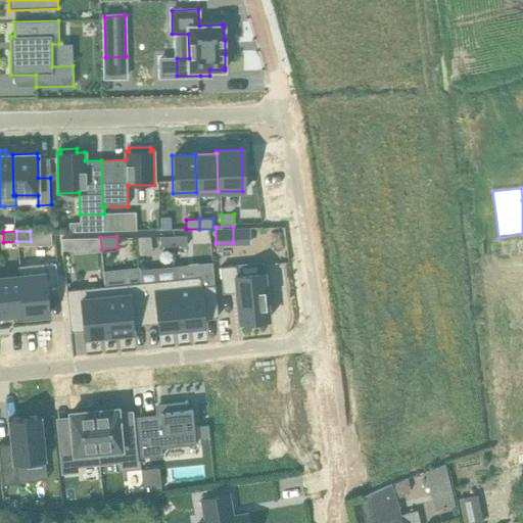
[(174,246),(174,236),(160,236),(160,246),(174,246)]
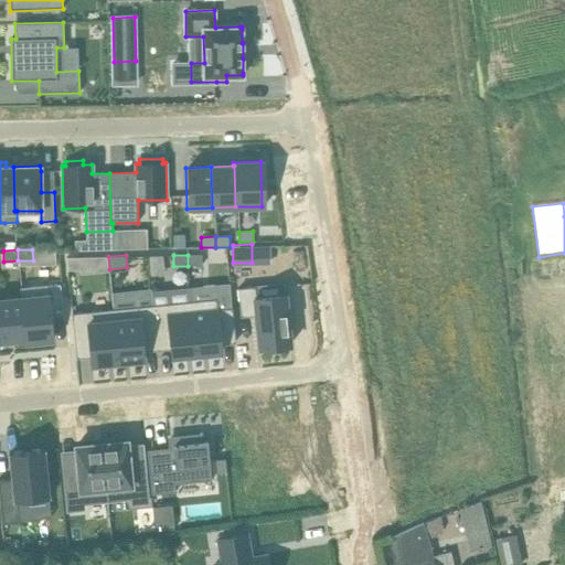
[(202,266),(202,255),(188,255),(188,266),(202,266)]
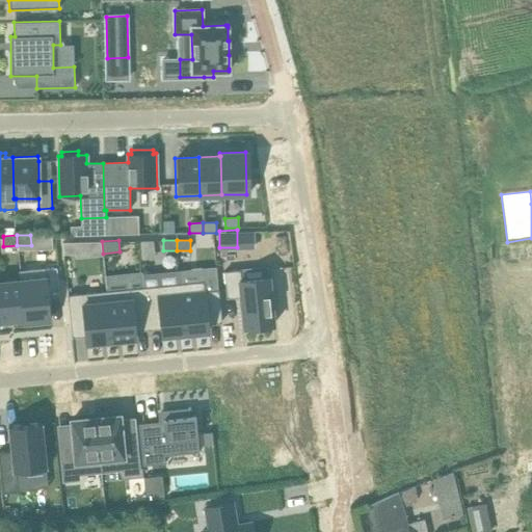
[(63,241),(64,254),(76,253),(75,241),(63,241)]
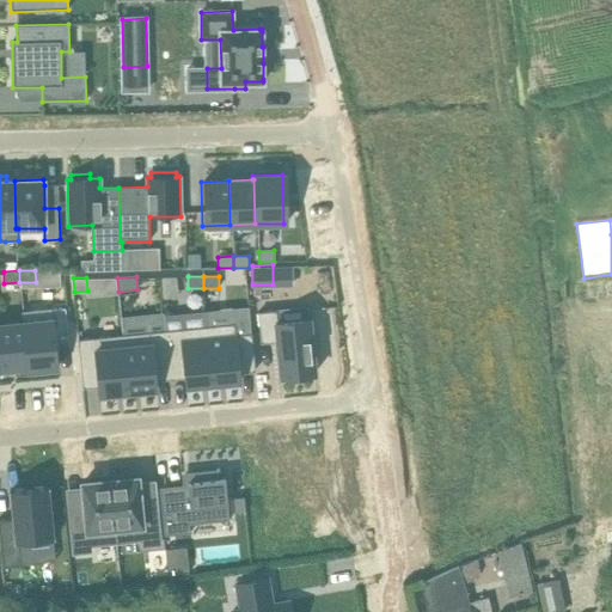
[(66,307),(22,311),(23,323),(24,323),(29,367),(28,367),(28,371),(57,368),(54,337),(68,335),(66,307)]
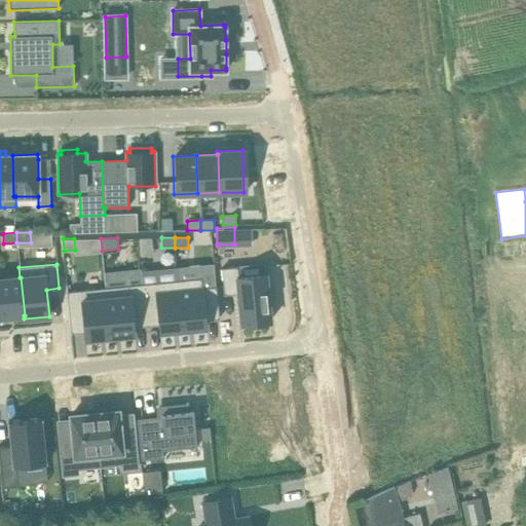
[(237,267),(222,268),(224,295),(238,294),(241,324),(270,321),(269,307),(272,307),(270,291),(267,291),(266,274),(238,277),(237,267)]
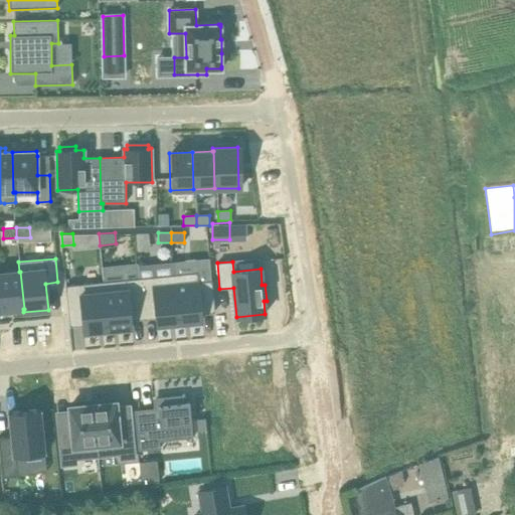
[(0,273),(0,286),(3,311),(23,309),(24,309),(20,272),(19,272),(0,273)]
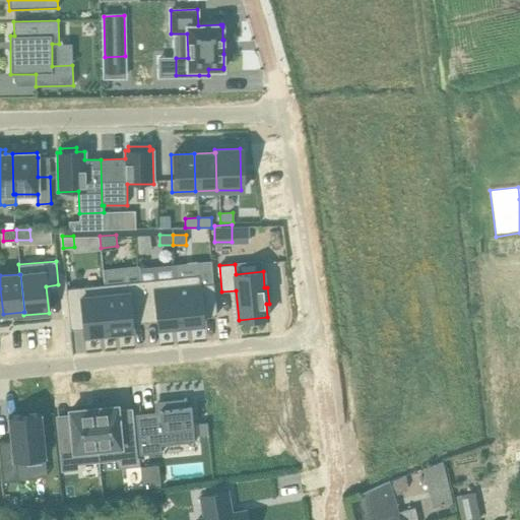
[(199,275),(176,277),(181,326),(204,324),(203,317),(216,315),(213,283),(200,285),(199,275)]
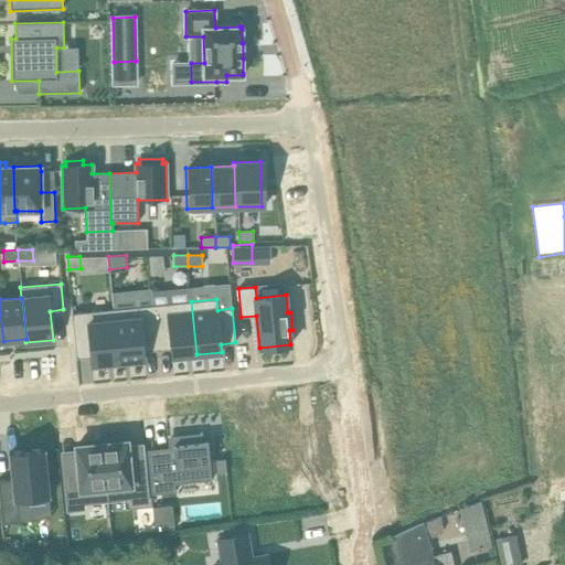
[(168,305),(152,306),(157,350),(171,349),(172,356),(196,354),(191,301),(168,305)]
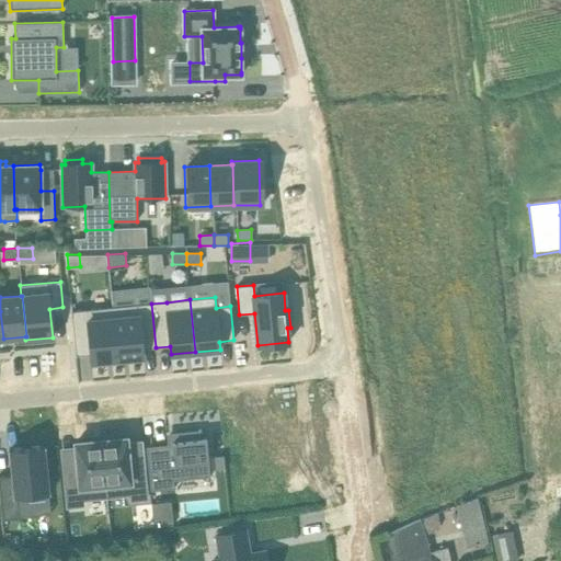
[(151,304),(112,308),(117,359),(144,357),(142,350),(156,347),(151,304)]
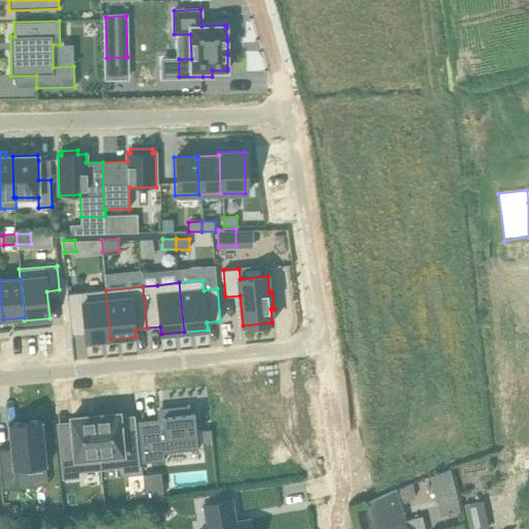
[(105,290),(67,293),(71,336),(86,334),(86,342),(111,339),(105,290)]
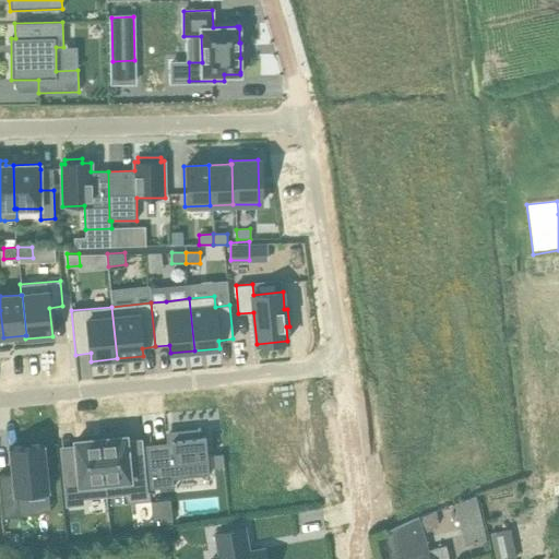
[(155,448),(145,449),(150,489),(174,487),(173,478),(210,475),(207,453),(205,437),(201,437),(201,428),(176,431),(176,436),(166,437),(167,442),(155,444),(155,448)]
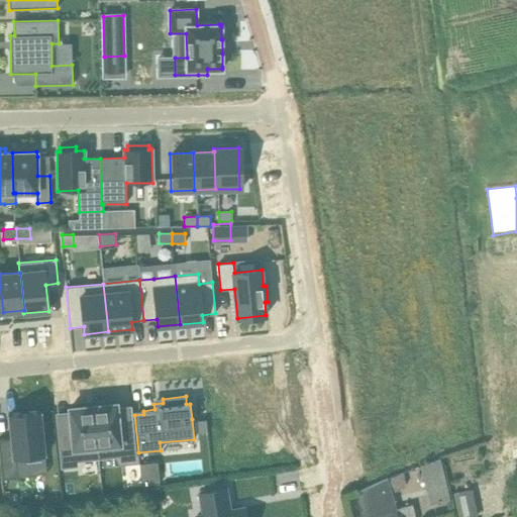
[(116,403),(93,406),(98,459),(120,457),(120,461),(135,459),(131,426),(118,427),(116,403)]
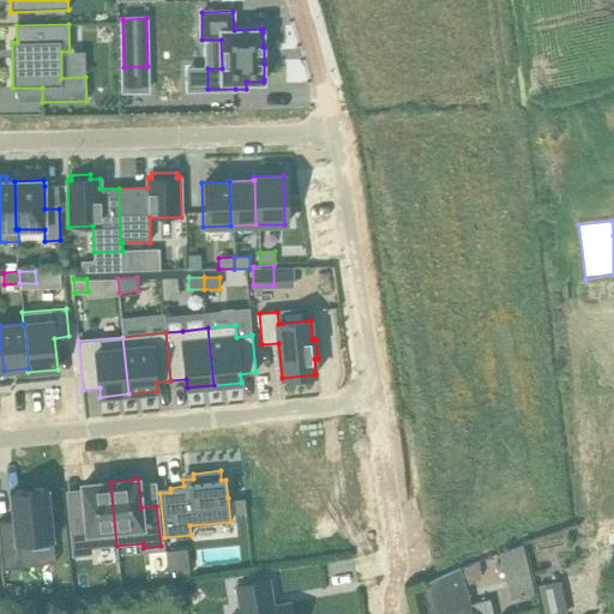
[(85,513),(70,515),(73,554),(91,553),(90,548),(116,546),(110,482),(83,485),(85,513)]
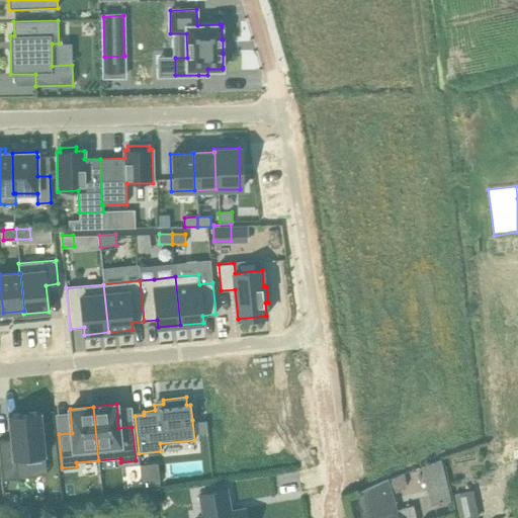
[(45,456),(40,412),(8,415),(11,439),(0,440),(0,463),(2,481),(18,479),(16,458),(45,456)]
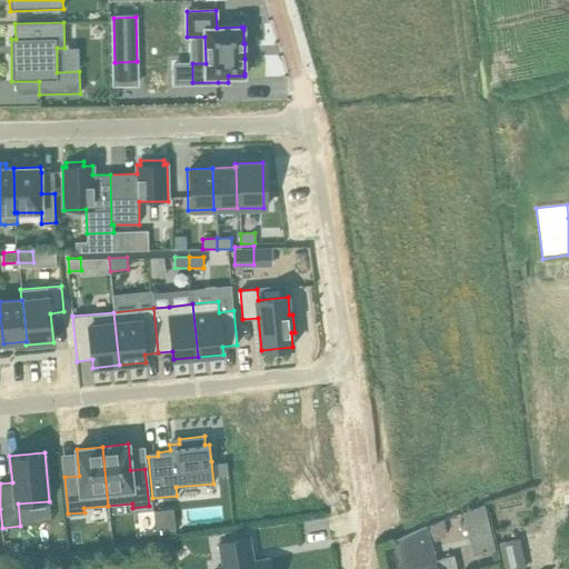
[(227,461),(217,462),(219,477),(228,476),(227,461)]
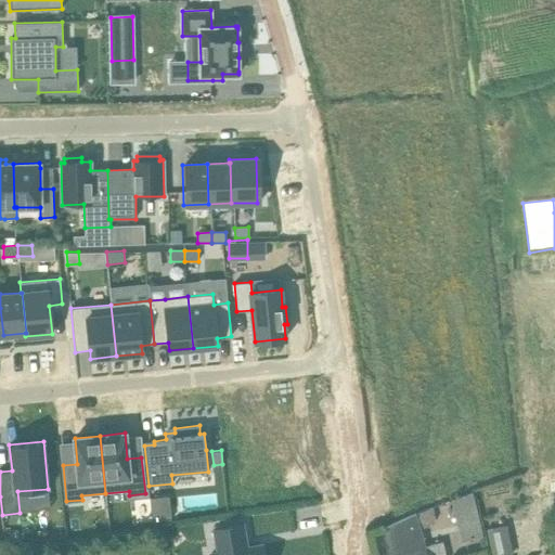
[(453,497),(459,539),(481,537),(477,493),(453,497)]
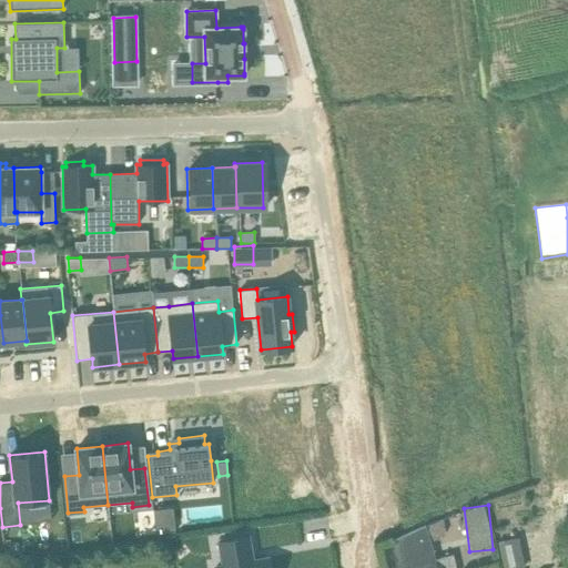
[(425,526),(391,540),(396,567),(455,567),(453,555),(433,559),(425,526)]
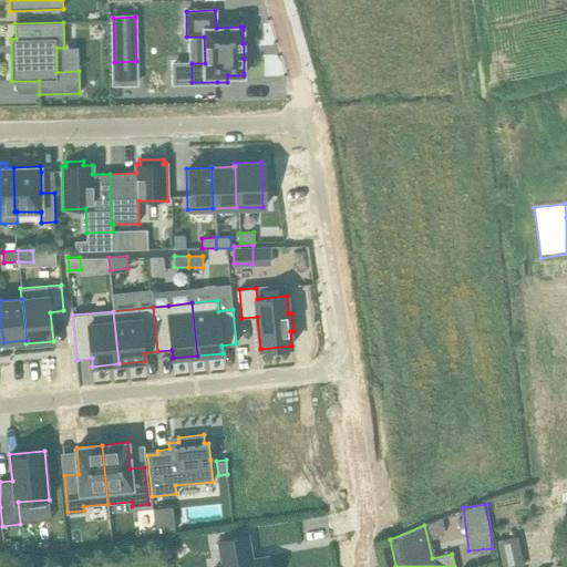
[(224,565),(215,566),(269,566),(267,557),(253,560),(250,552),(247,535),(219,540),(224,565)]
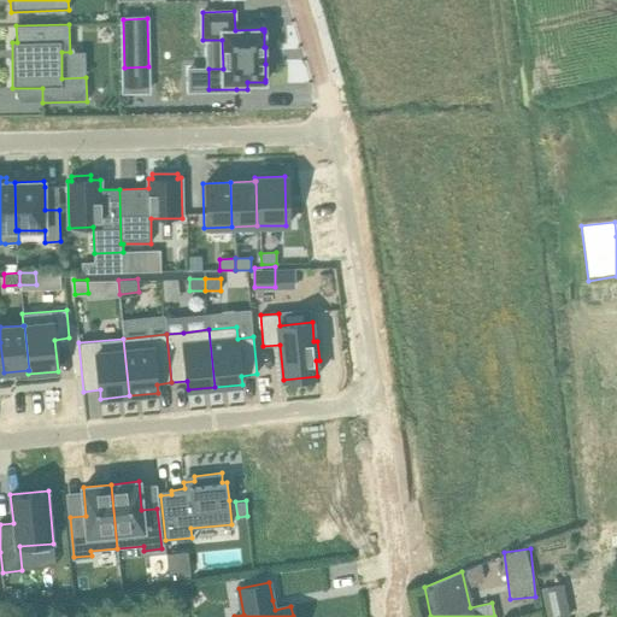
[(568,616),(560,583),(541,588),(547,616),(568,616)]
